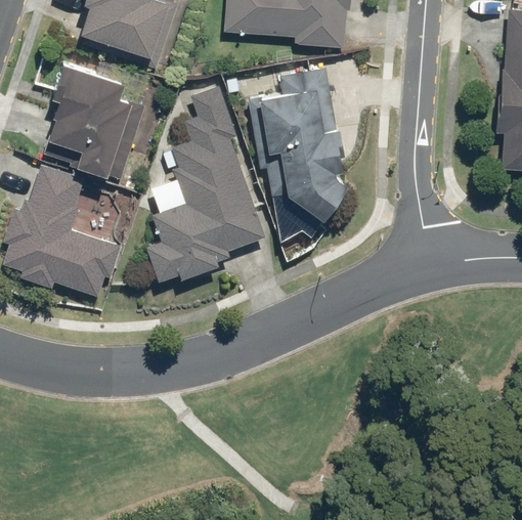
[(85,33),(82,43),(156,69),(178,5),(163,0),(82,0),(82,2),(88,3),(79,31),(85,33)]
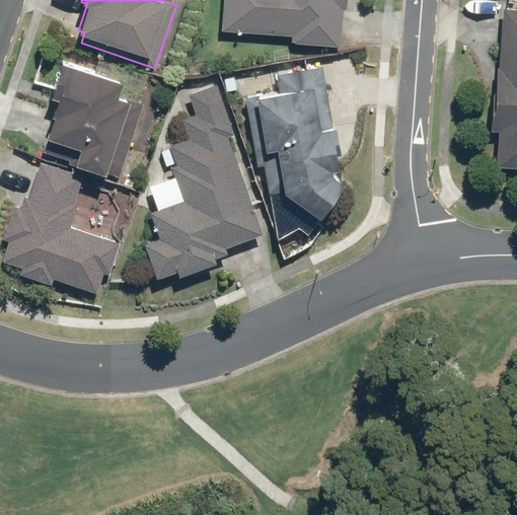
[(225,0),(224,32),(292,37),(291,44),(342,47),(345,11),(347,11),(347,0),(225,0)]
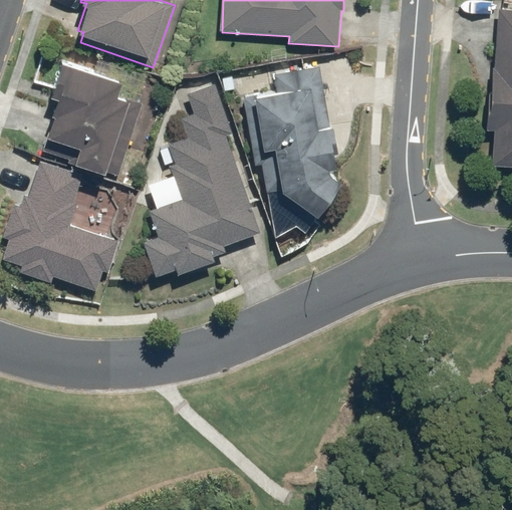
[(495,132),(492,165),(511,166),(511,7),(499,6),(488,131),(495,132)]
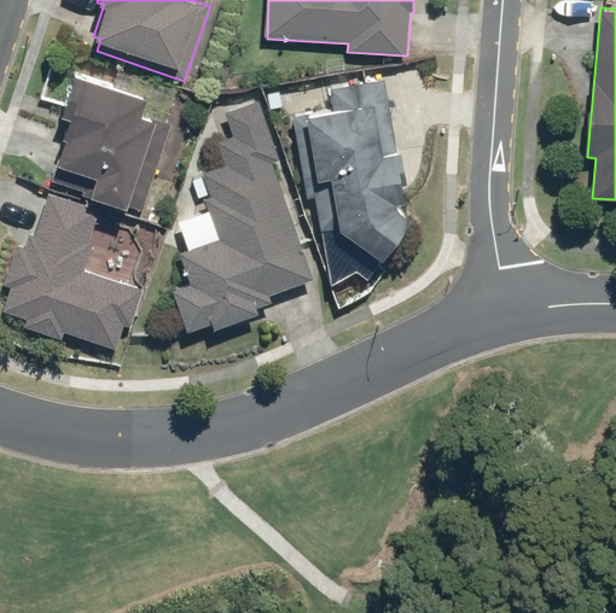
[(126,206),(155,120),(140,115),(146,97),(74,73),(60,112),(68,115),(62,135),(64,136),(56,162),(58,163),(52,181),(83,192),(82,194),(114,205),(114,203),(126,206)]
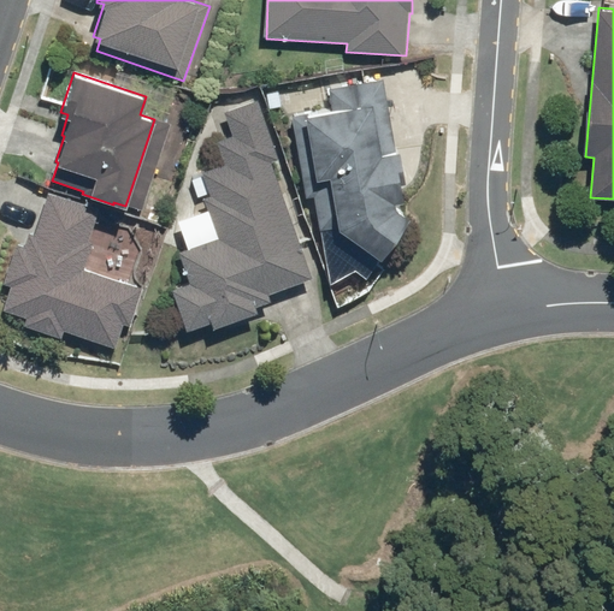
[(311,195),(317,226),(335,225),(383,256),(409,215),(397,208),(396,200),(405,199),(395,149),(382,152),(375,113),(388,111),(383,81),(331,90),(334,106),(290,114),(306,195),(311,195)]
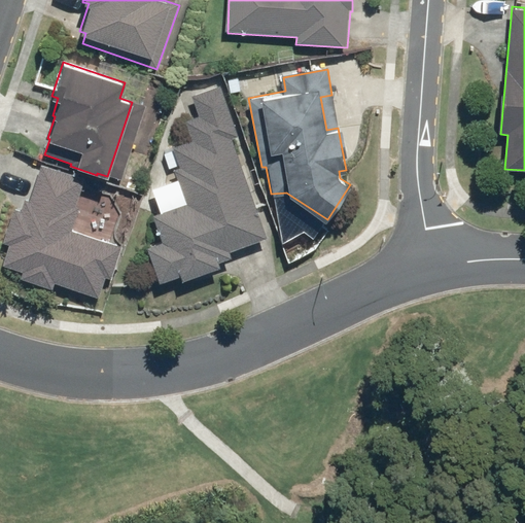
[(147,249),(160,283),(181,276),(182,280),(219,267),(218,263),(231,258),(229,252),(267,239),(232,140),(239,138),(220,86),(193,97),(200,117),(186,121),(193,141),(173,148),(180,168),(175,170),(187,204),(154,216),(164,243),(147,249)]
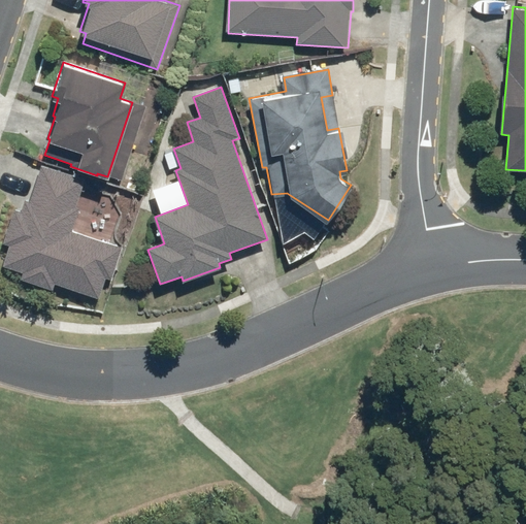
[(86,181),(41,167),(31,202),(25,200),(21,213),(14,210),(4,244),(9,247),(3,267),(23,273),(21,280),(53,290),(55,285),(100,298),(106,279),(112,281),(123,248),(72,232),(80,207),(77,206),(86,181)]
